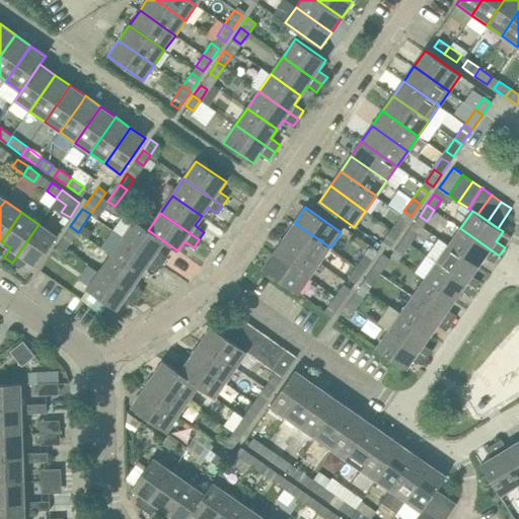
[(391,229),(398,234),(408,222),(399,217),(391,229)]
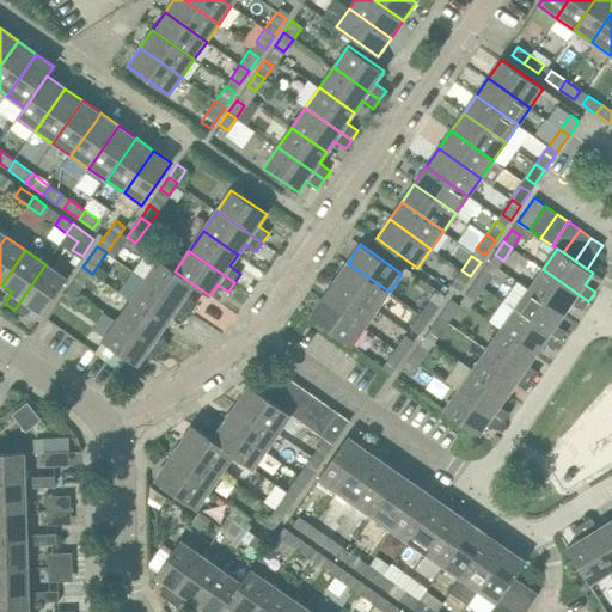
[(194,285),(175,271),(158,261),(145,280),(190,312),(197,303),(187,295),(194,285)]
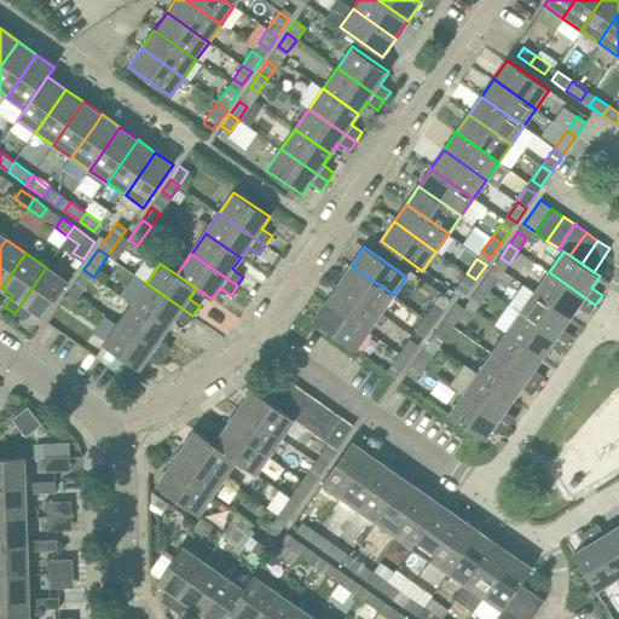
[(381,313),(394,295),(352,266),(339,283),(381,313)]
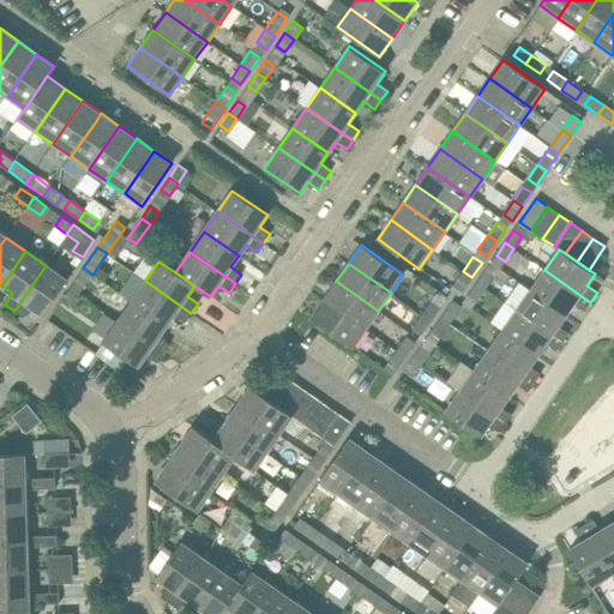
[(42,314),(67,281),(46,265),(14,311),(23,317),(30,306),(42,314)]
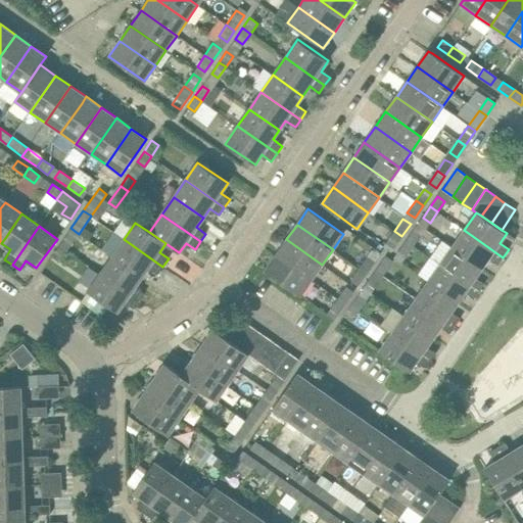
[(407,241),(414,246),(421,235),(414,230),(407,241)]
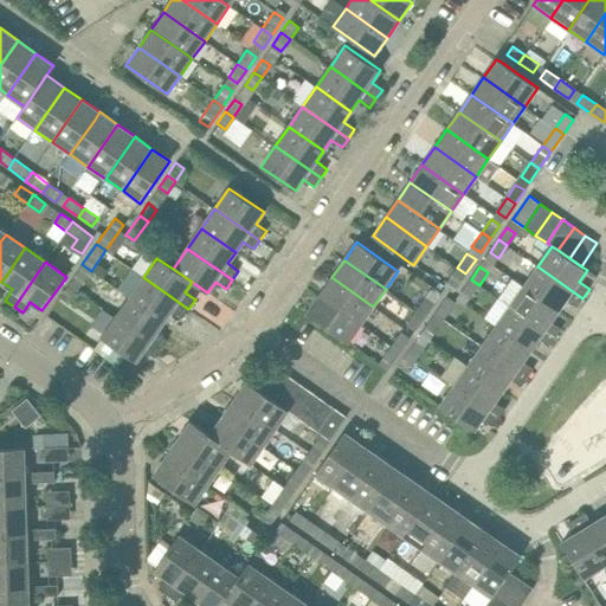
[(582,298),(537,266),(523,287),(558,310),(566,300),(577,307),(582,298)]
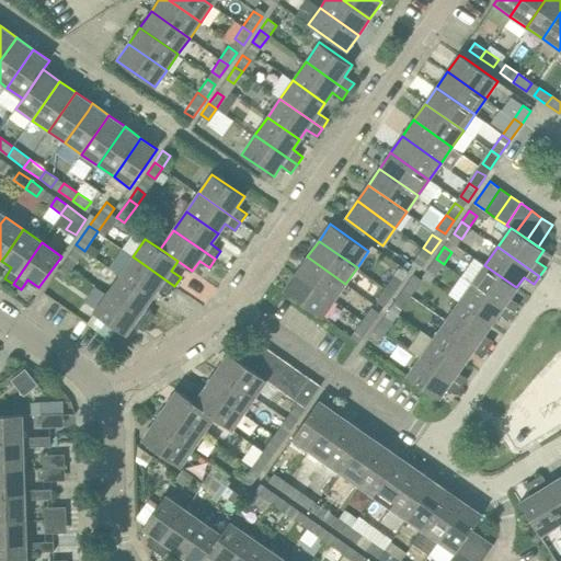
[(423,248),(414,261),(422,266),(431,253),(423,248)]
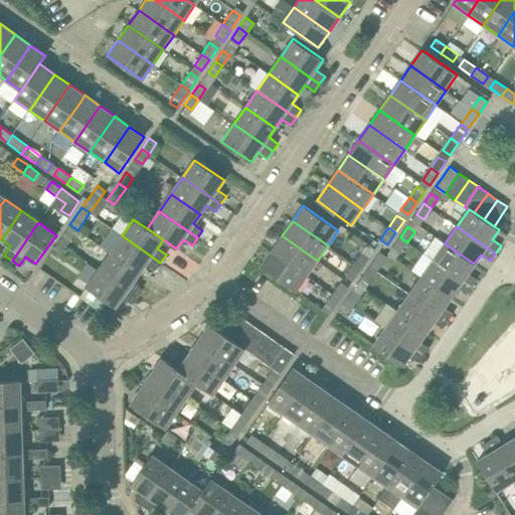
[(58,241),(65,246),(72,236),(65,231),(58,241)]
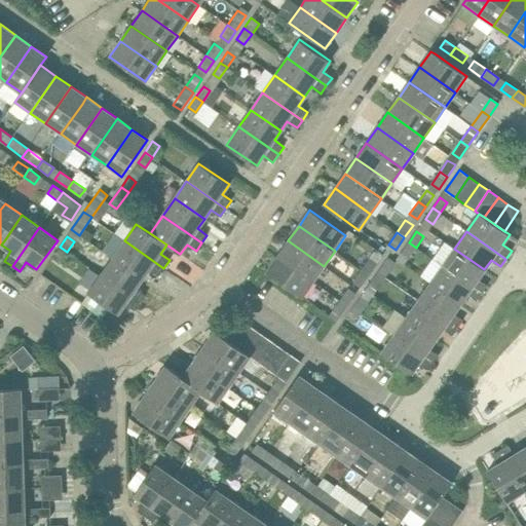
[(124,240),(112,258),(143,278),(149,269),(158,275),(163,268),(124,240)]
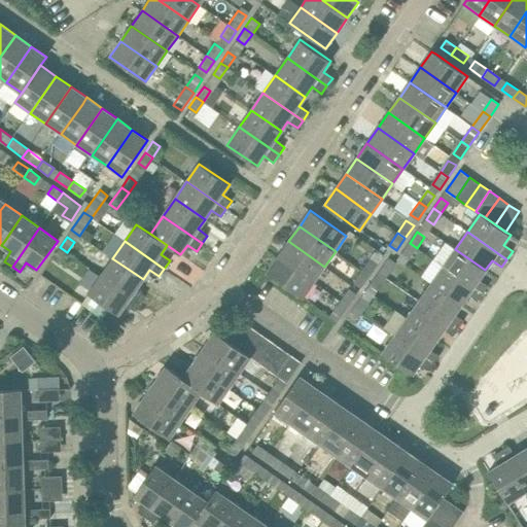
[(314,282),(324,267),(288,241),(278,256),(314,282)]
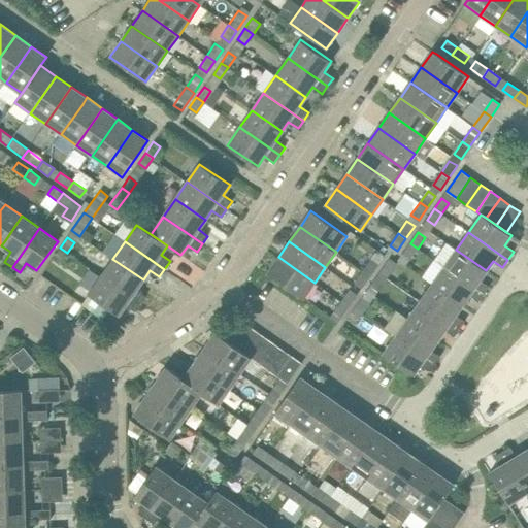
[(418,249),(410,243),(402,254),(410,259),(418,249)]
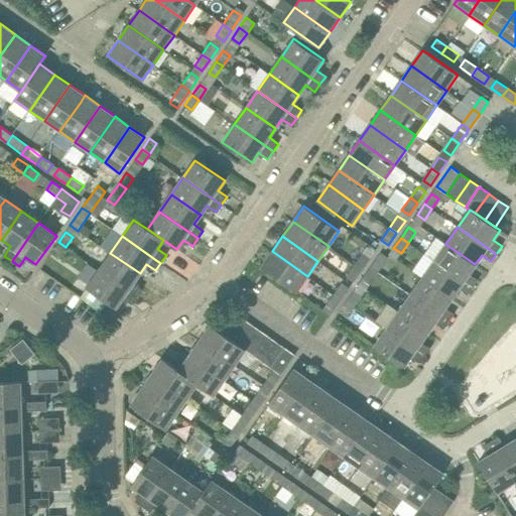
[(58,242),(43,262),(39,268),(47,274),(66,247),(58,242)]
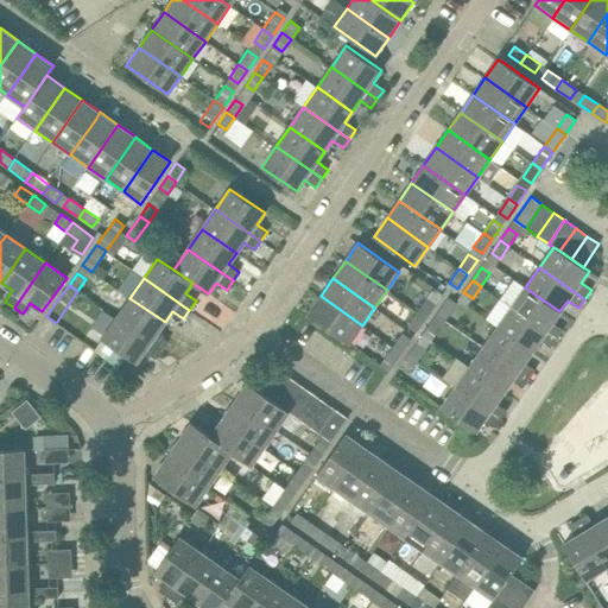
[(559,311),(525,287),(511,306),(557,339),(563,330),(552,323),(559,311)]
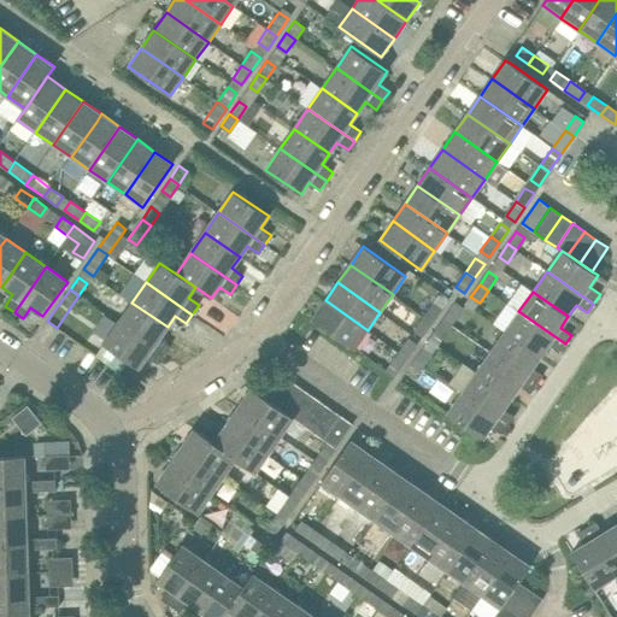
[(325,300),(312,319),(354,348),(368,330),(325,300)]
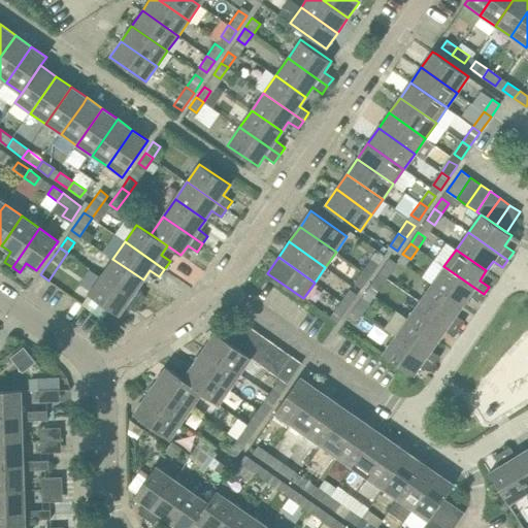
[(112,259),(101,276),(140,303),(145,296),(136,289),(143,279),(112,259)]
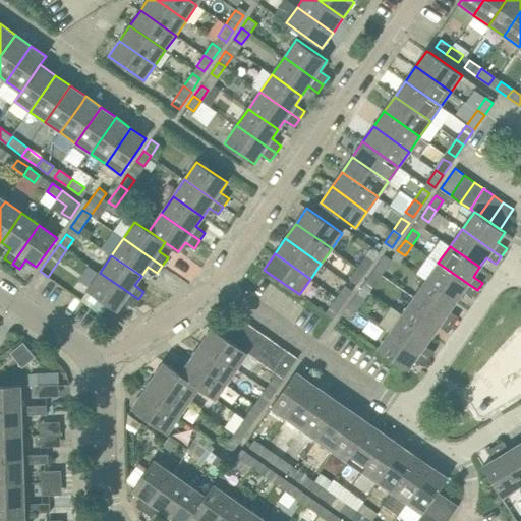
[(357,268),(364,273),(373,261),(365,255),(357,268)]
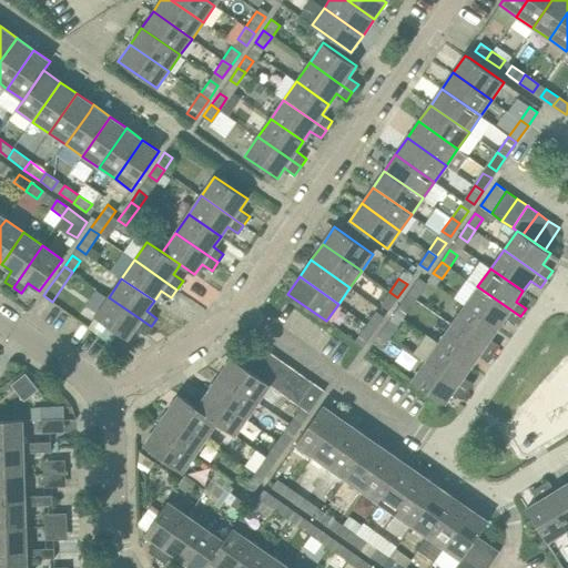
[(408,294),(416,300),(424,288),(416,283),(408,294)]
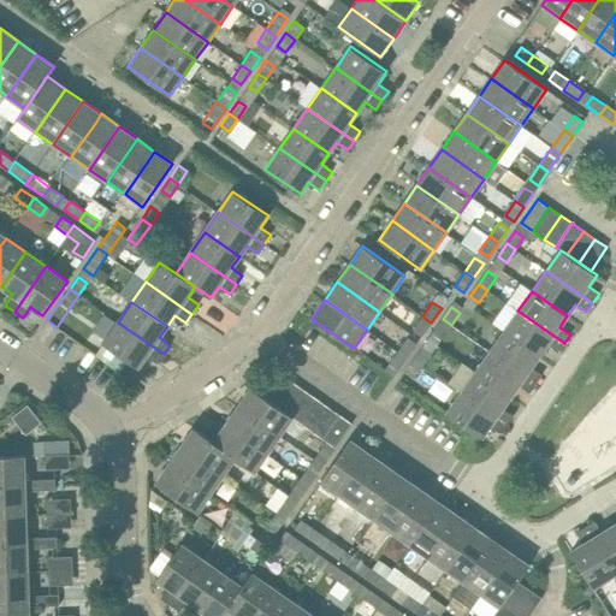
[(564,343),(517,311),(504,331),(539,356),(548,344),(558,353),(564,343)]
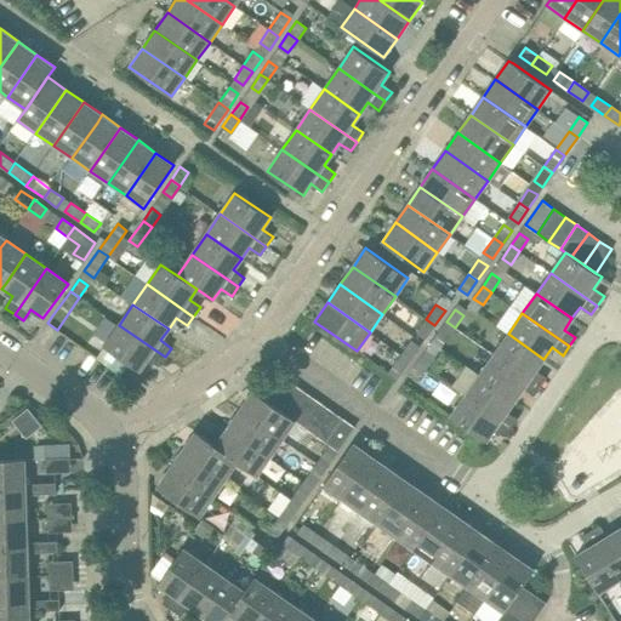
[(434,325),(426,319),(416,332),(425,340),(434,325)]
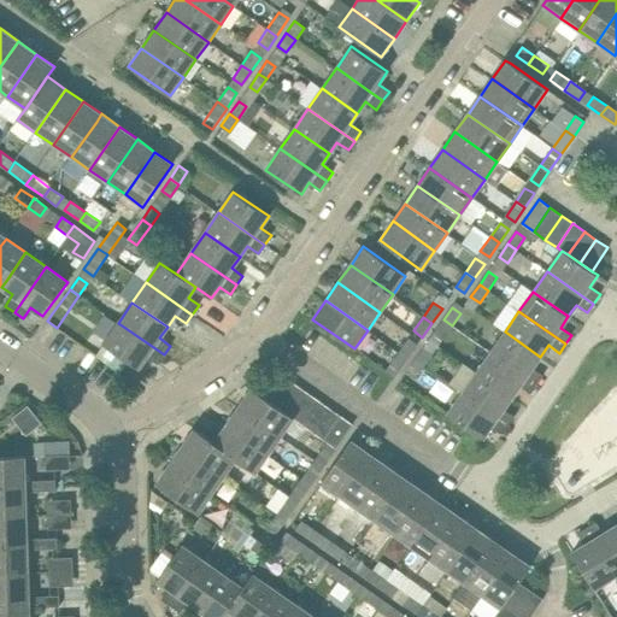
[(452,325),(444,319),(434,331),(444,338),(452,325)]
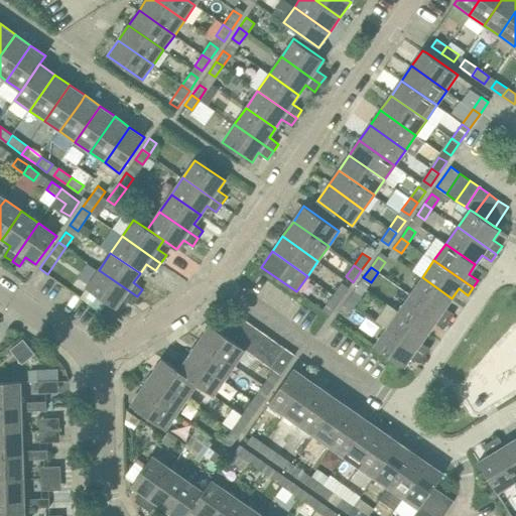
[(87,287),(116,308),(123,298),(132,304),(137,296),(99,270),(87,287)]
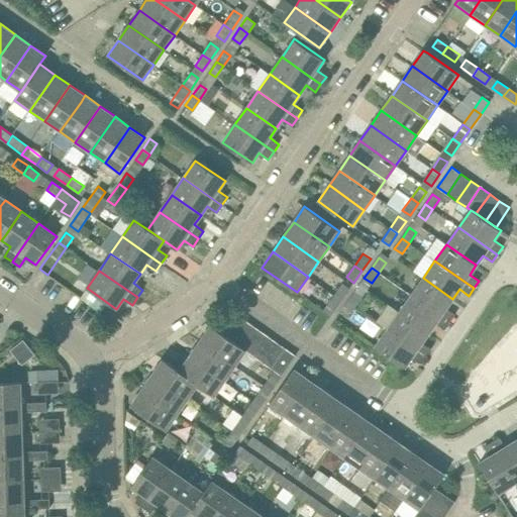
[(452,299),(423,278),(411,295),(449,322),(455,315),(446,308),(452,299)]
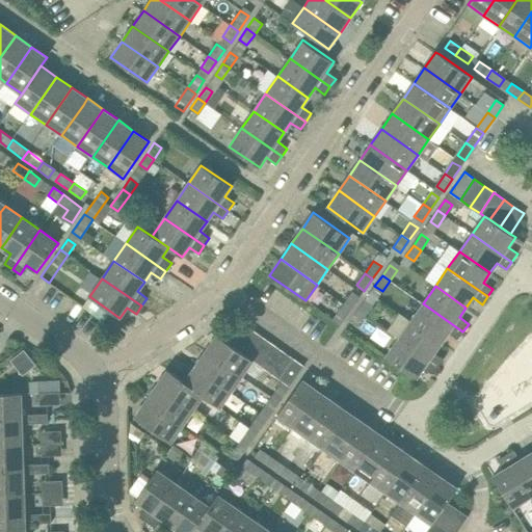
[(344,303),(351,309),(360,297),(352,291),(344,303)]
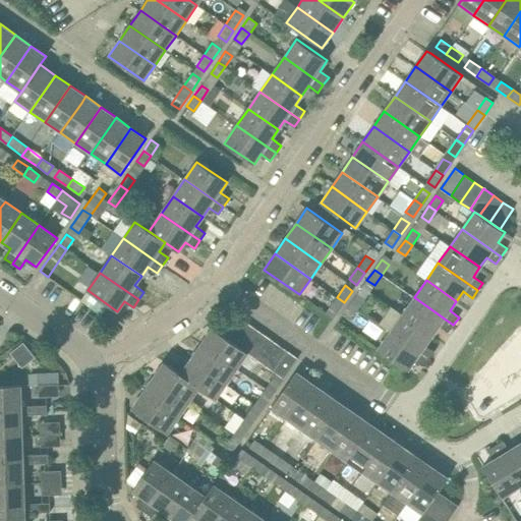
[(350,303),(358,308),(365,298),(357,293),(350,303)]
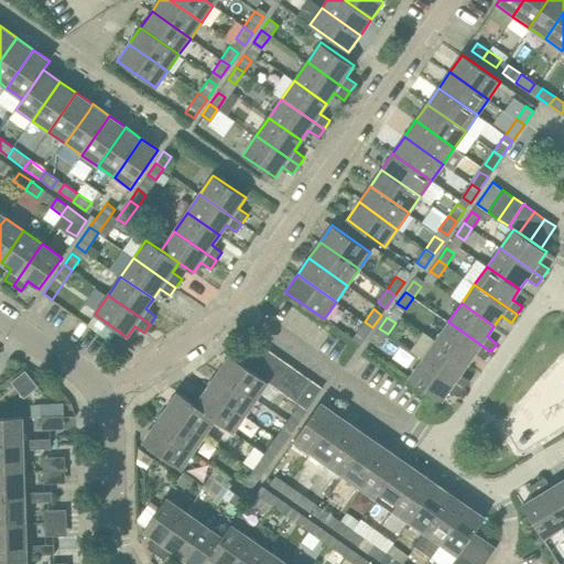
[(372,327),(365,322),(355,335),(364,340),(372,327)]
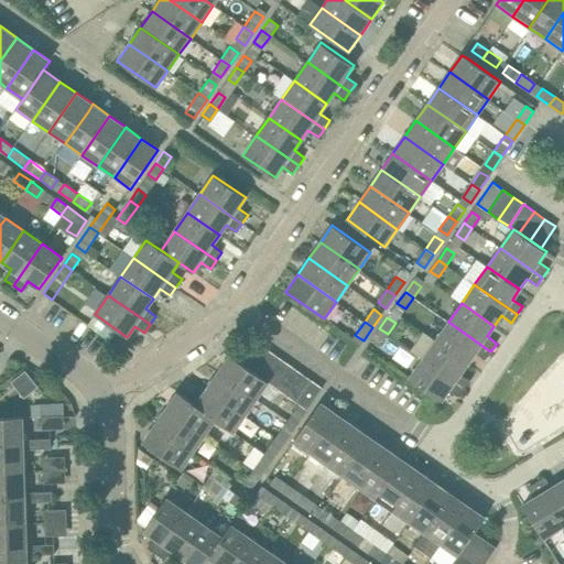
[(490,351),(448,322),(435,340),(467,362),(475,353),(485,360),(490,351)]
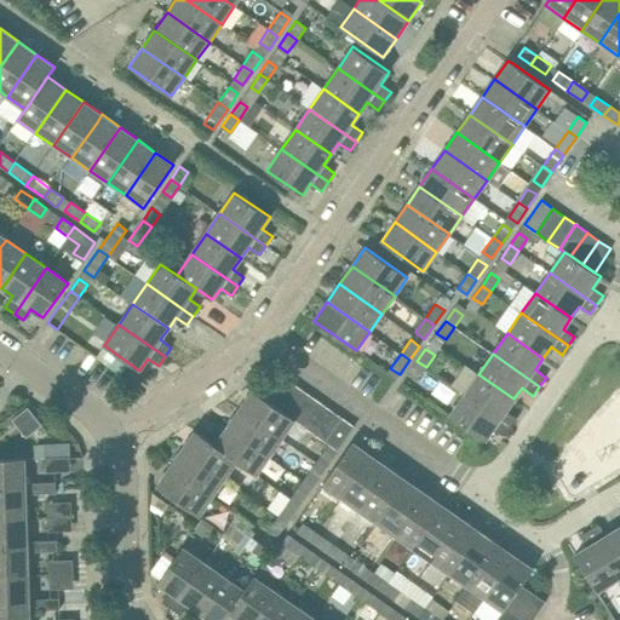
[(426,367),(417,361),(408,374),(417,380),(426,367)]
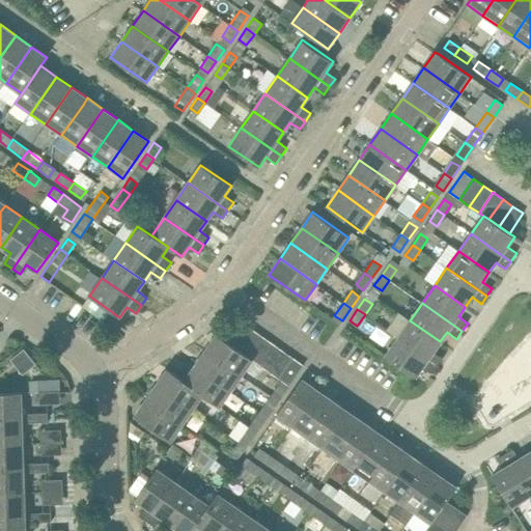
[(440,341),(410,320),(398,338),(438,365),(443,358),(434,351),(440,341)]
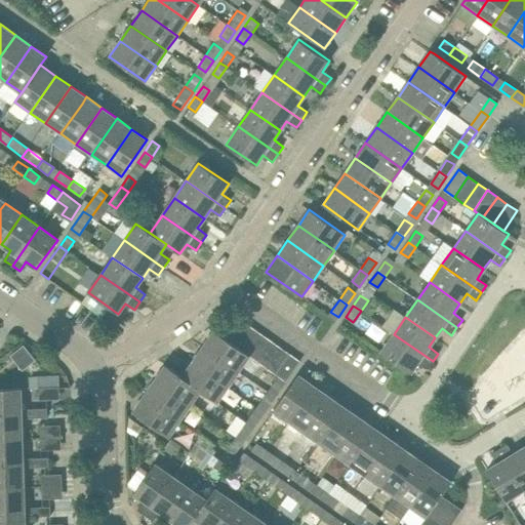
[(226,339),(237,347),(250,326),(240,319),(226,339)]
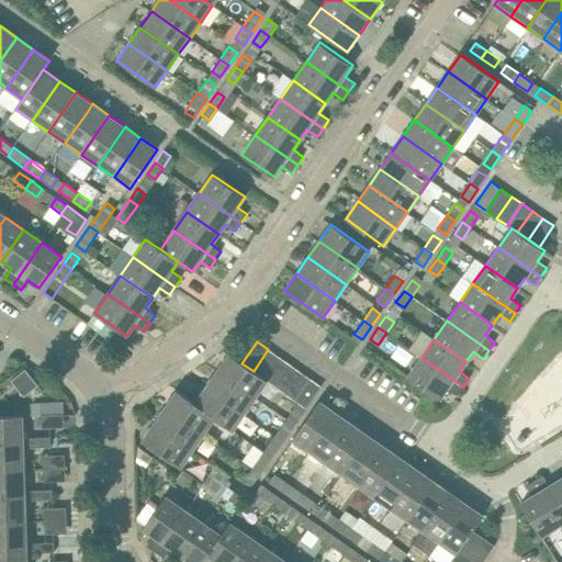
[(254,371),(263,378),(279,357),(268,349),(254,371)]
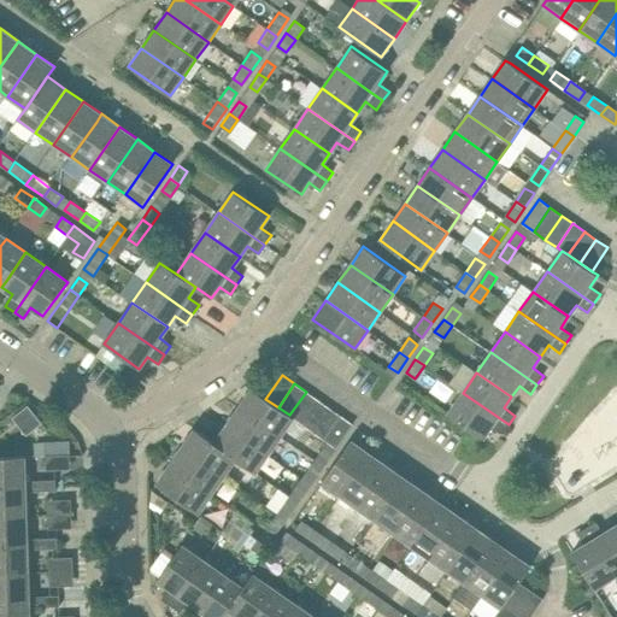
[(289,415),(278,407),(265,399),(252,388),(239,406),(281,436),(293,418),(289,415)]
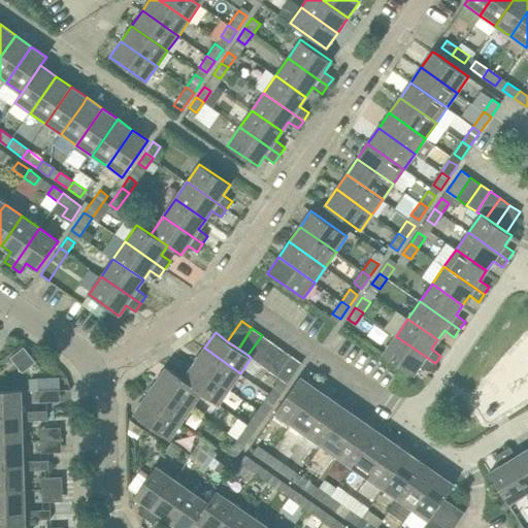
[(251,358),(258,363),(271,342),(262,335),(248,355),(251,358)]
